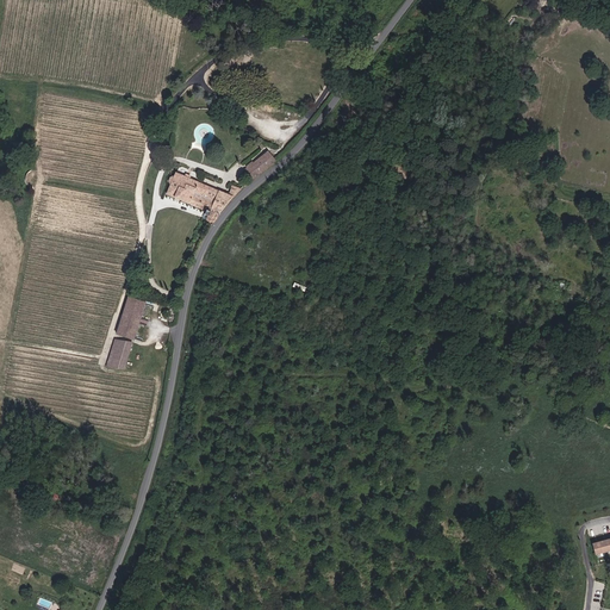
[(256,178),(277,161),(278,160),(271,150),(253,165),(253,166),(248,168),(256,178)]
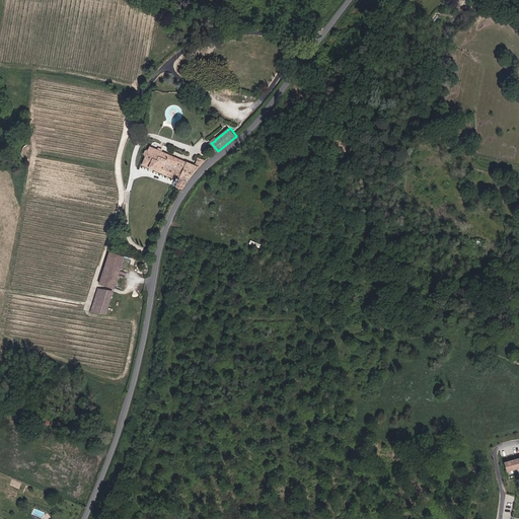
[(199,158),(195,164),(150,147),(148,151),(147,150),(145,151),(144,154),(145,156),(146,157),(142,165),(176,180),(176,182),(178,182),(176,187),(184,191),(191,180),(208,161),(199,158)]
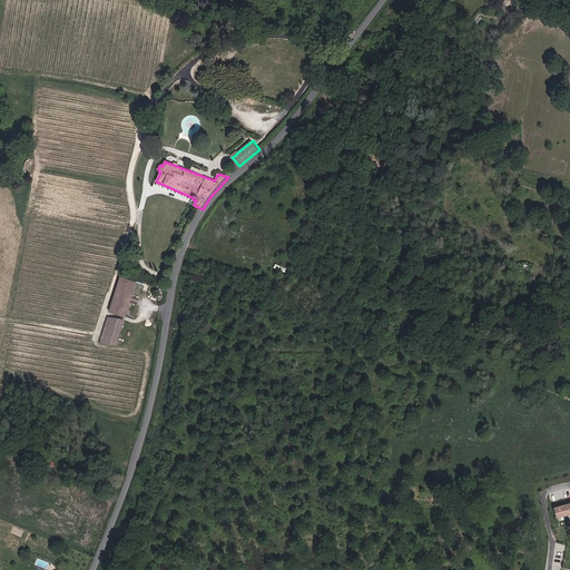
[(130,315),(138,283),(121,279),(114,312),(130,315)]
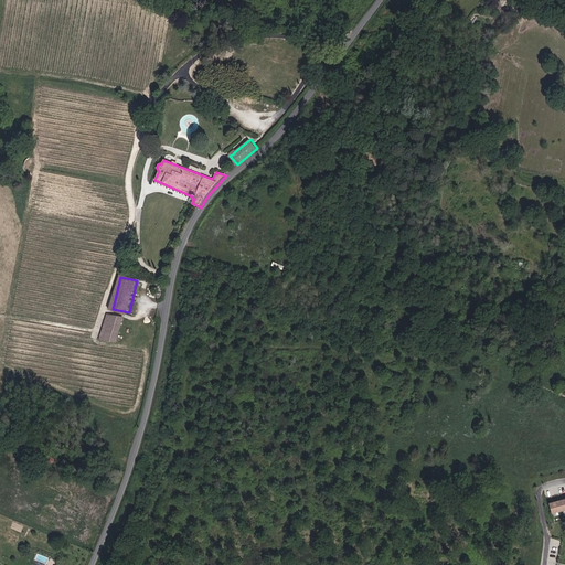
[(103,338),(119,341),(125,318),(108,313),(103,338)]
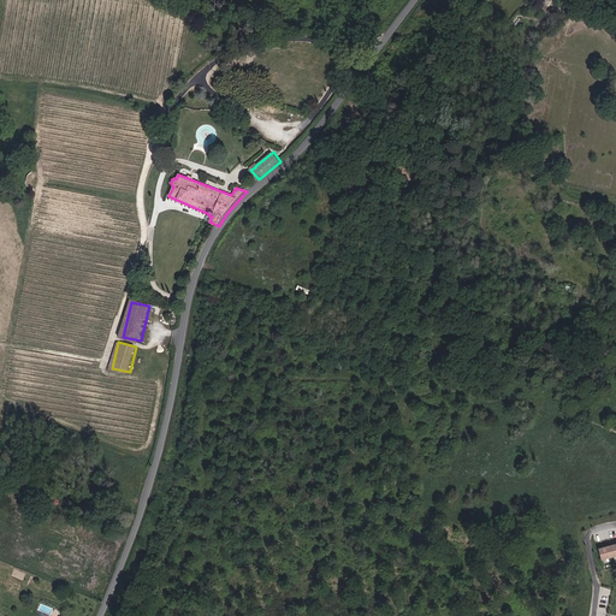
[(615,544),(598,549),(602,562),(615,557),(615,544)]
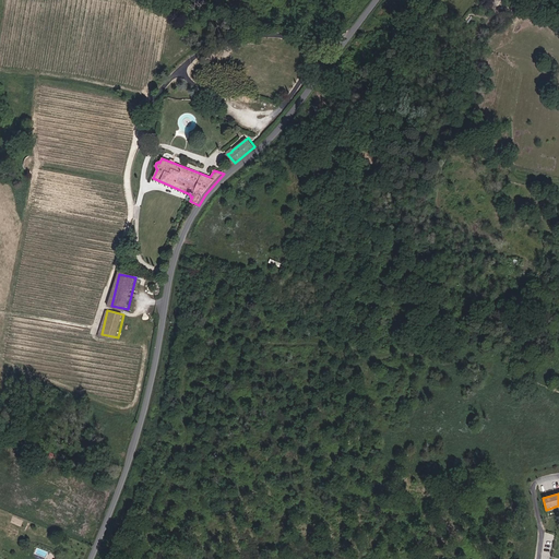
All buildings are outlined.
